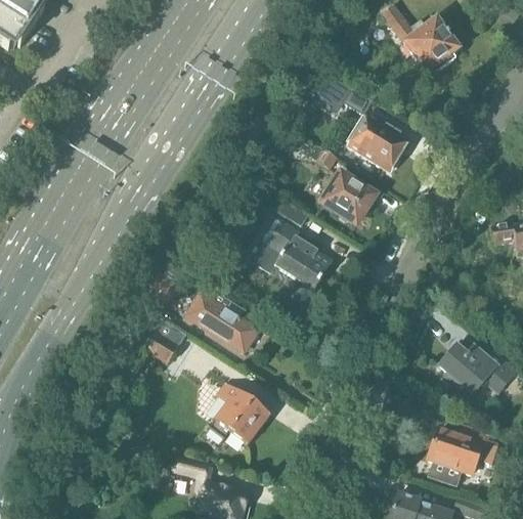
[(0,0),(0,41),(8,47),(11,44),(14,46),(17,43),(20,45),(44,8),(41,6),(45,0),(0,0)]
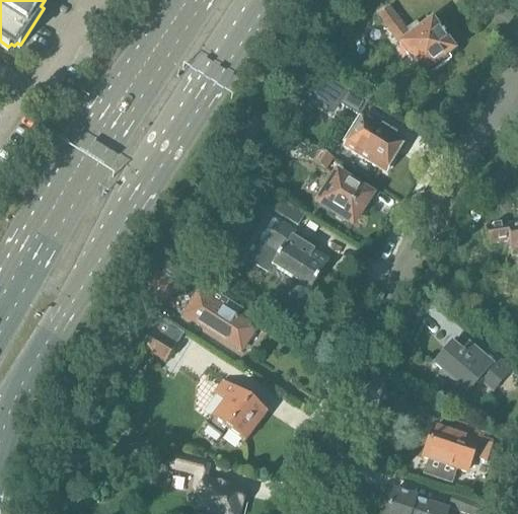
[(388,4),(378,12),(410,53),(409,54),(413,59),(413,58),(423,71),(428,67),(431,71),(452,55),(449,52),(455,48),(433,17),(421,26),(416,20),(405,27),(388,4)]
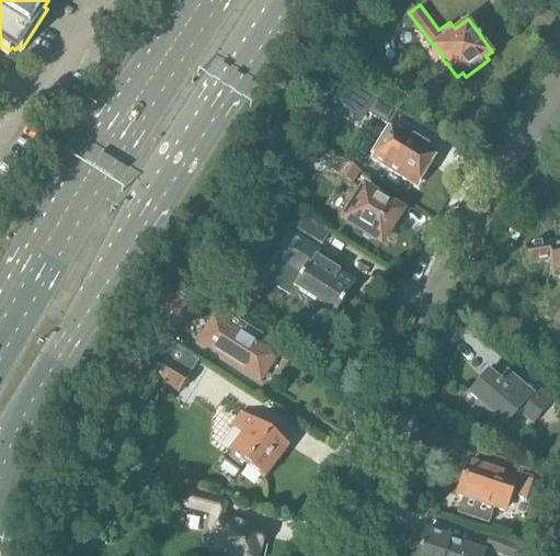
[(313,55),(301,74),(339,98),(334,104),(345,111),(353,100),(360,104),(368,109),(369,110),(370,110),(389,122),(398,108),(379,95),(360,84),(351,78),(313,55)]
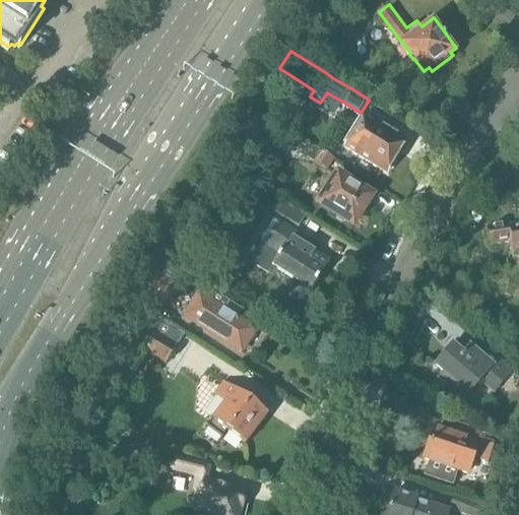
[(364,116),(347,142),(357,147),(355,148),(386,167),(388,164),(392,163),(395,157),(394,154),(404,139),(395,134),(396,132),(382,124),(381,125),(373,120),(372,121),(364,116)]
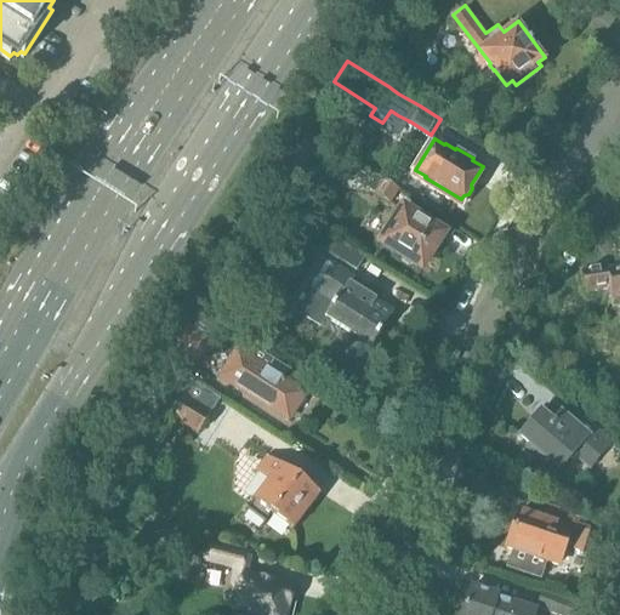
[(374,170),(365,182),(391,198),(398,186),(374,170)]
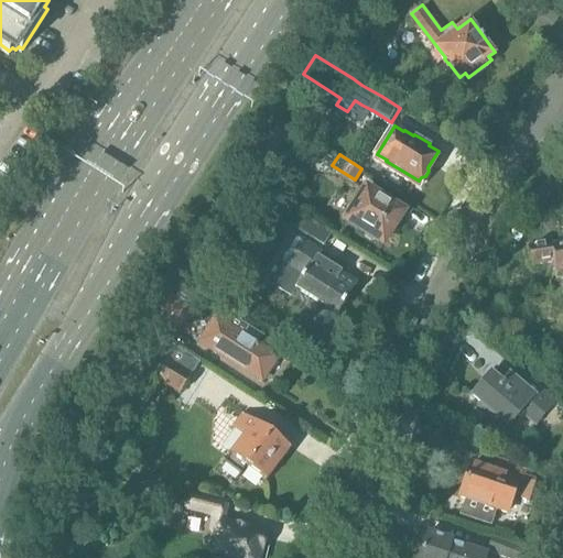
[(353,198),(343,212),(365,228),(366,232),(370,236),(376,234),(383,239),(403,208),(367,185),(357,201),(353,198)]
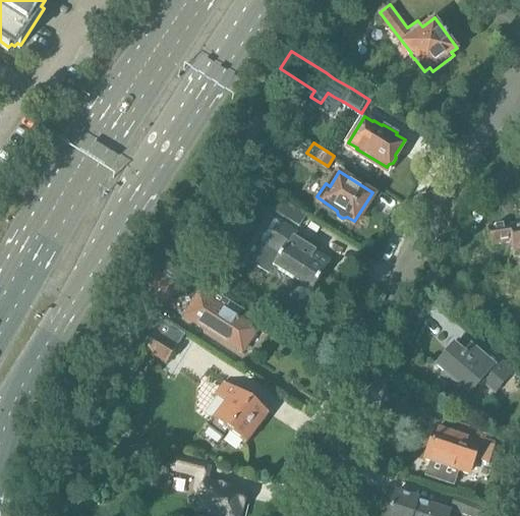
[(227,176),(220,188),(230,194),(238,191),(242,184),(227,176)]
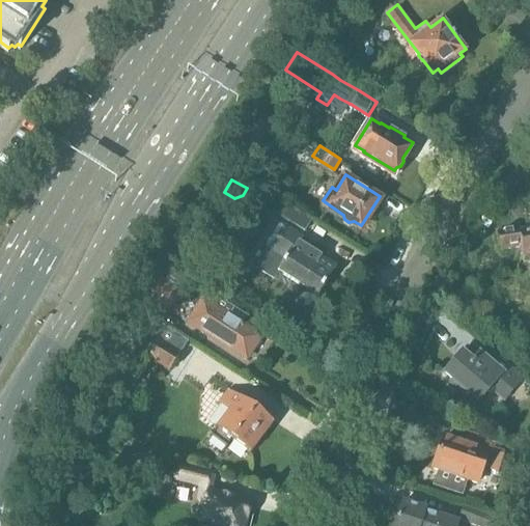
[(265,185),(257,197),(270,205),(305,227),(312,215),(278,193),(265,185)]
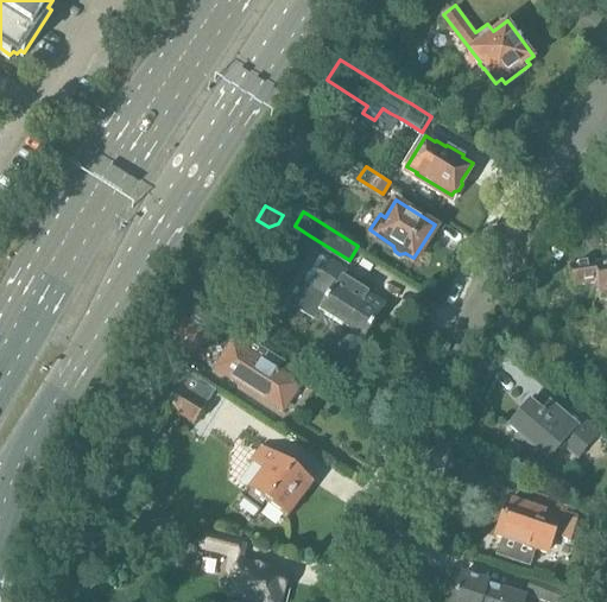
[(302,277),(289,299),(313,315),(318,304),(364,333),(362,334),(365,335),(385,302),(364,287),(367,280),(326,254),(309,282),(302,277)]
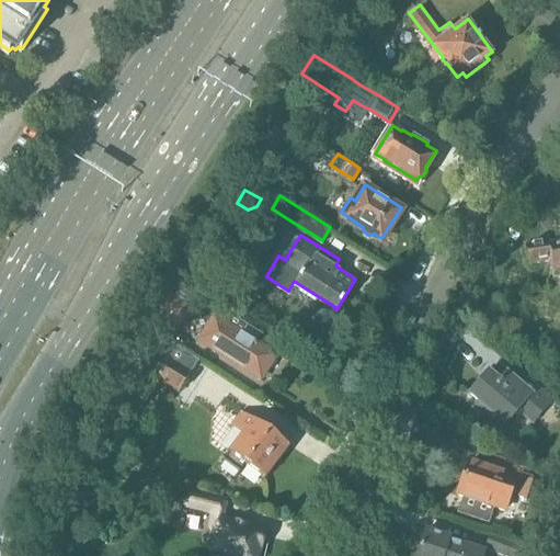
[(550,236),(526,239),(529,259),(551,256),(555,273),(559,271),(559,235),(550,238),(550,236)]
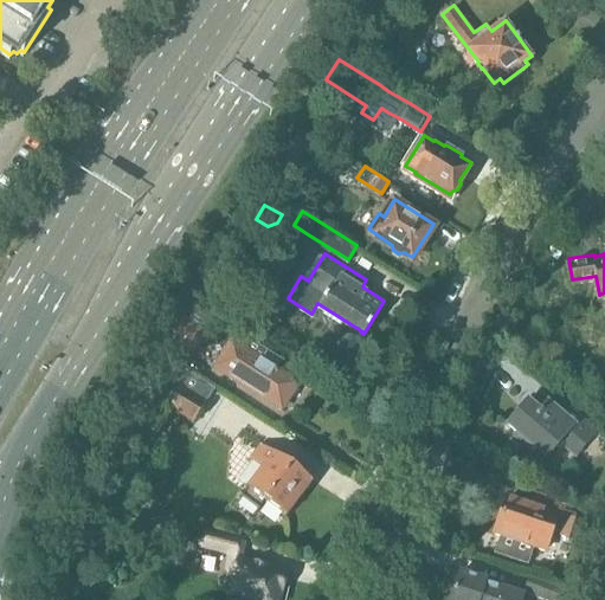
[(169,334),(162,344),(184,357),(191,347),(193,348),(203,331),(201,330),(208,320),(186,305),(180,316),(179,316),(168,333),(169,334)]
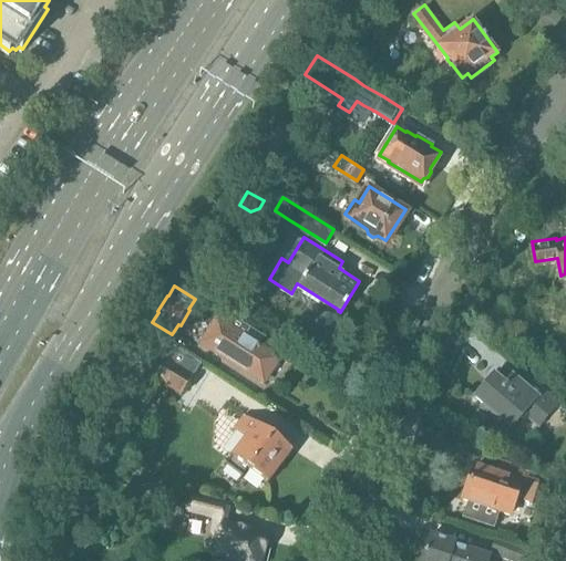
[(216,317),(202,340),(263,377),(276,354),(273,352),(278,343),(224,309),(217,318),(216,317)]
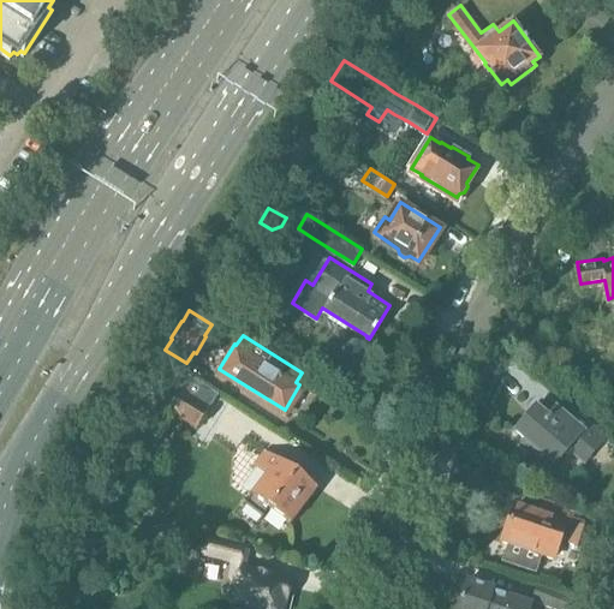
[(179,394),(170,411),(197,428),(210,405),(183,388),(179,394)]
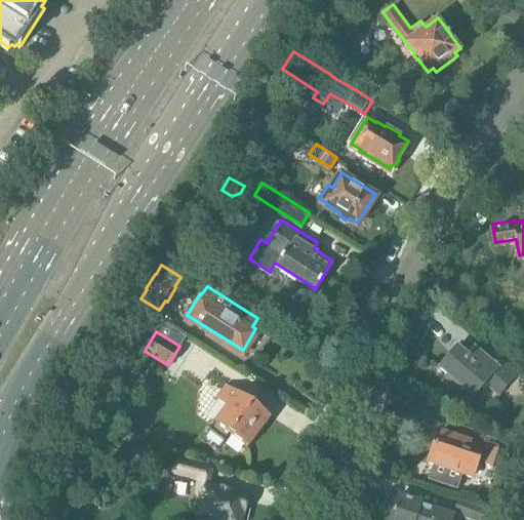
[(461,340),(441,363),(447,369),(444,375),(461,383),(473,393),(485,380),(500,392),(510,382),(515,375),(518,372),(482,338),(475,347),(474,346),(472,349),(469,346),(461,340)]
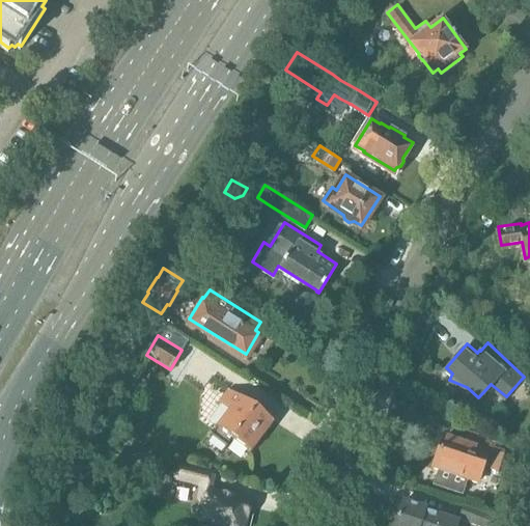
[(218,422),(214,423),(214,424),(218,423),(249,447),(249,450),(251,450),(250,446),(272,419),(275,418),(275,417),(272,418),(262,411),(266,407),(269,407),(269,406),(265,406),(253,397),(253,393),(251,393),(252,397),(249,402),(230,386),(221,398),(230,406),(218,422)]
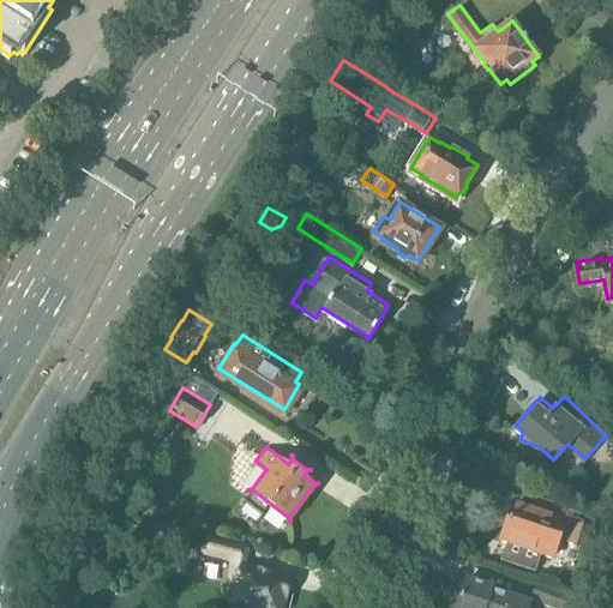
[(508,537),(500,559),(535,570),(542,549),(552,553),(558,534),(559,534),(577,540),(583,519),(571,515),(574,504),(541,493),(538,506),(536,507),(515,500),(503,536),(508,537)]
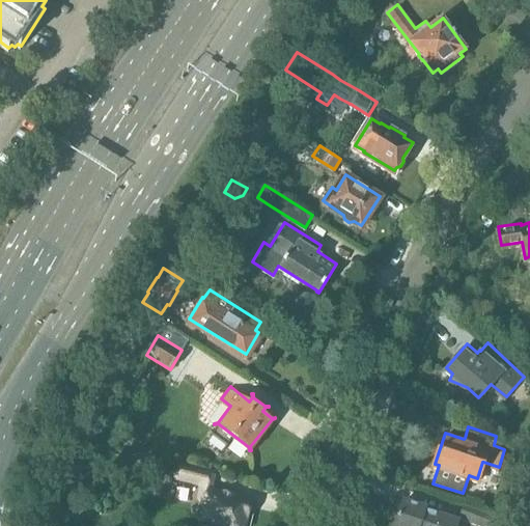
[(177,461),(174,474),(204,480),(201,494),(205,495),(199,518),(232,525),(243,525),(250,498),(213,488),(210,482),(213,470),(177,461)]
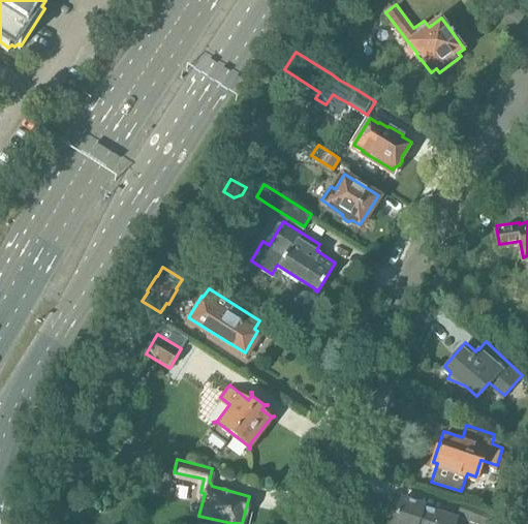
[(401,496),(392,523),(454,523),(457,515),(423,505),(424,503),(401,496)]
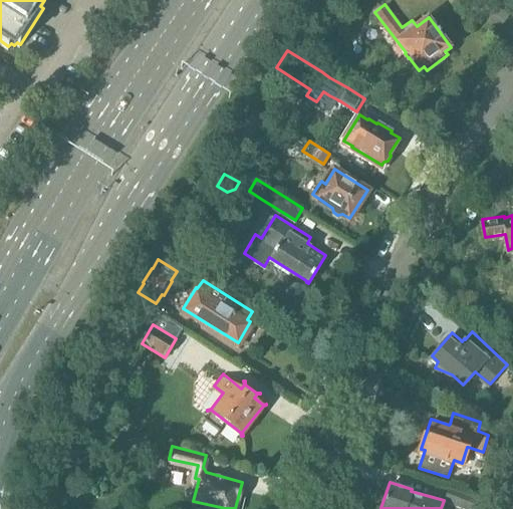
[(446,497),(445,500),(470,508),(475,508),(476,507),(478,502),(480,496),(451,485),(446,497)]
